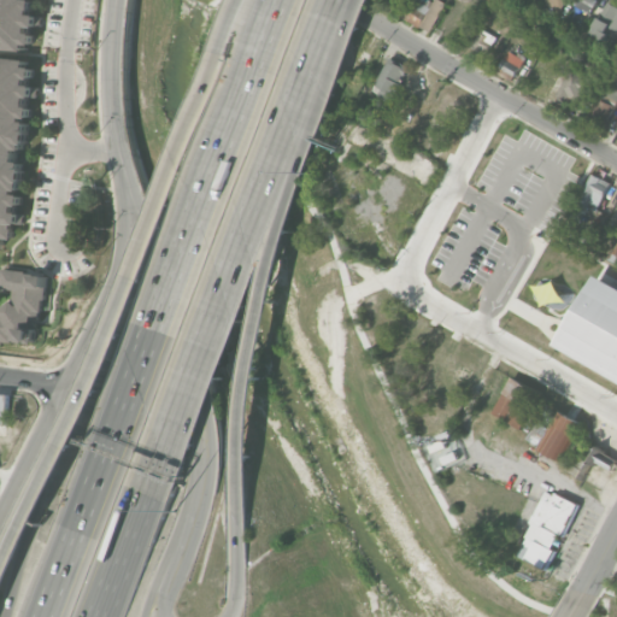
[(0,0),(0,48),(15,51),(35,45),(35,41),(31,28),(41,25),(33,0),(0,0)]
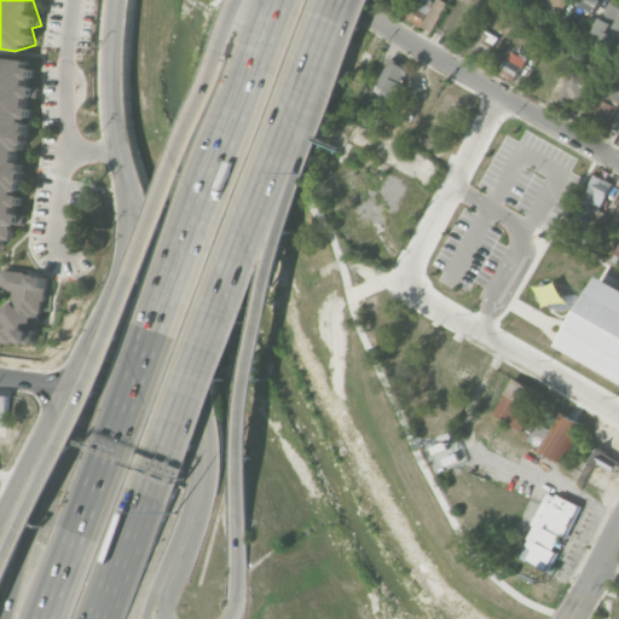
[(410,0),(401,16),(420,27),(434,1),(432,0),(410,0)]
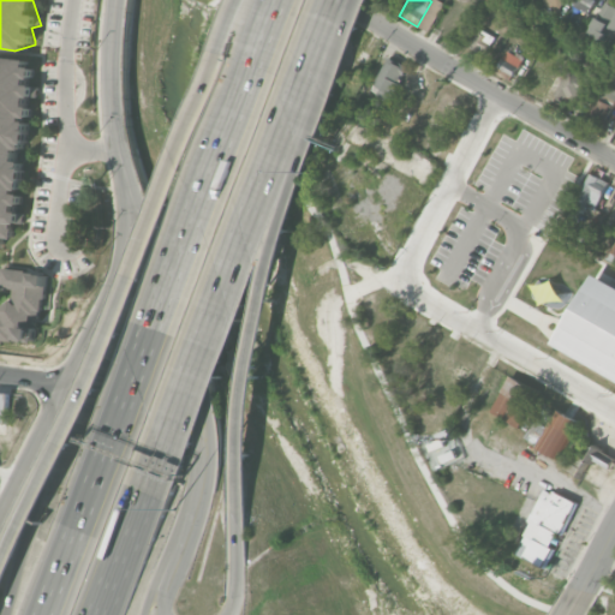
[(543,0),(560,10),(565,0),(543,0)]
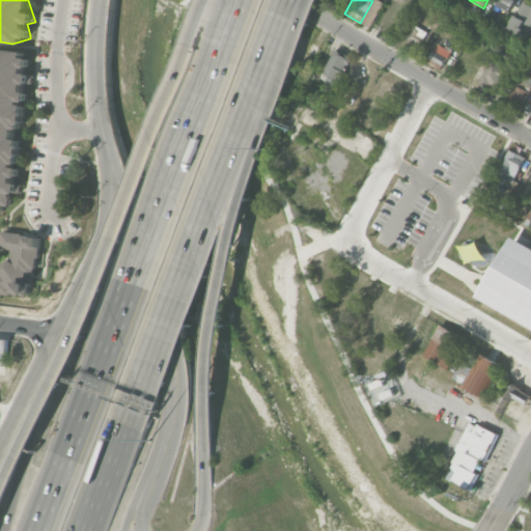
[(509,12),(514,0),(500,0),(498,7),(509,12)]
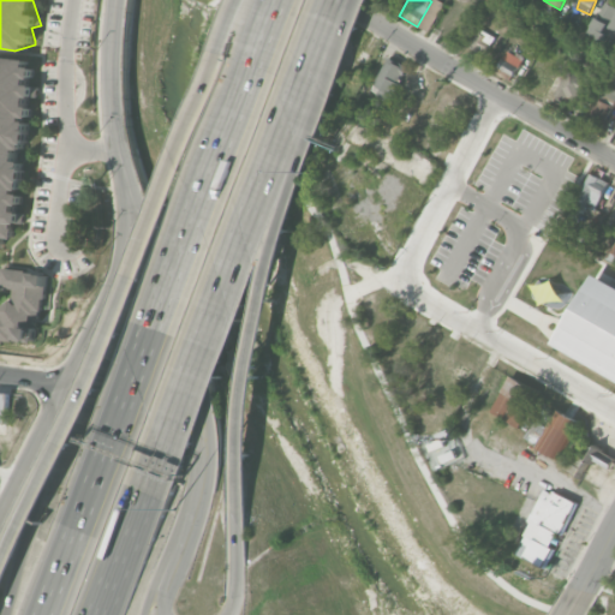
[(613,42),(614,36),(614,6),(605,1),(591,31),(613,42)]
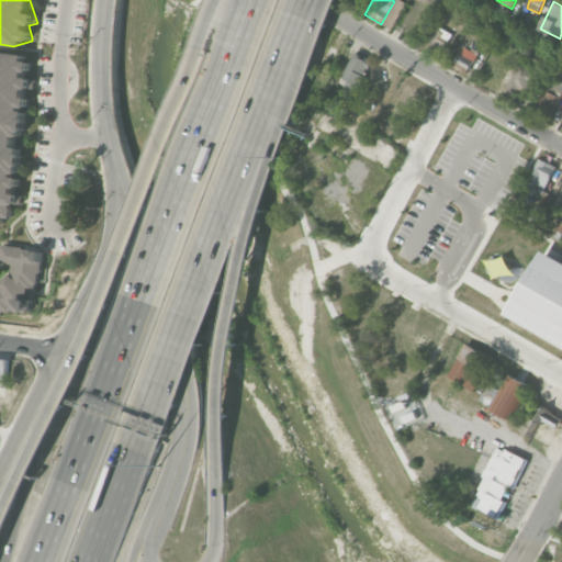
[(438,27),(430,42),(442,49),(451,34),(438,27)]
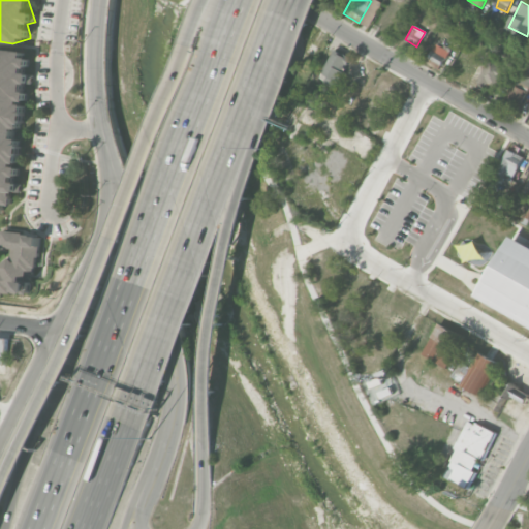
[(429,57),(441,65),(450,51),(437,42),(429,57)]
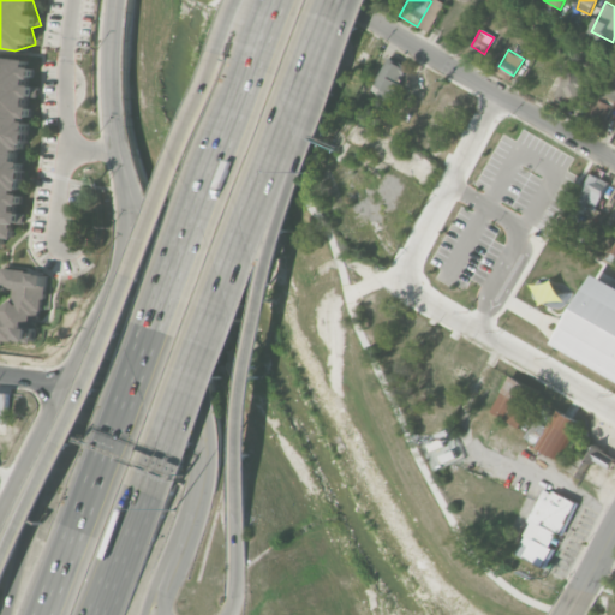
[(0,245),(10,246),(12,222),(24,224),(25,213),(19,212),(24,148),(28,148),(29,127),(27,118),(33,117),(33,113),(29,99),(39,95),(39,85),(33,85),(34,75),(29,59),(1,57),(0,57),(0,245)]
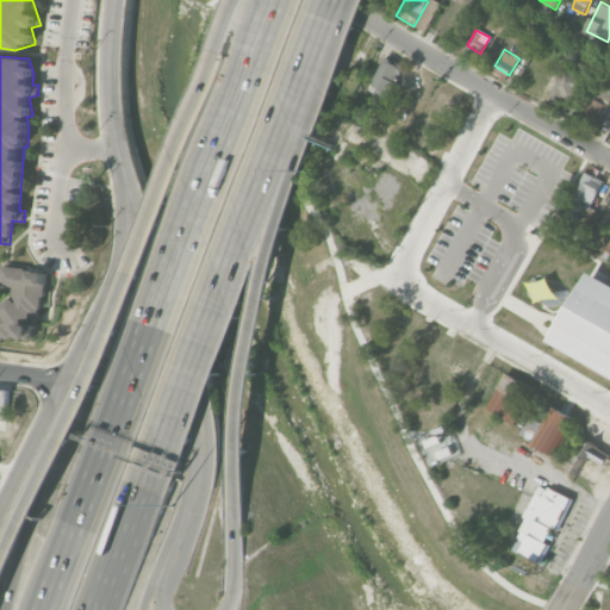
[(387,101),(403,67),(383,57),(367,92),(387,101)]
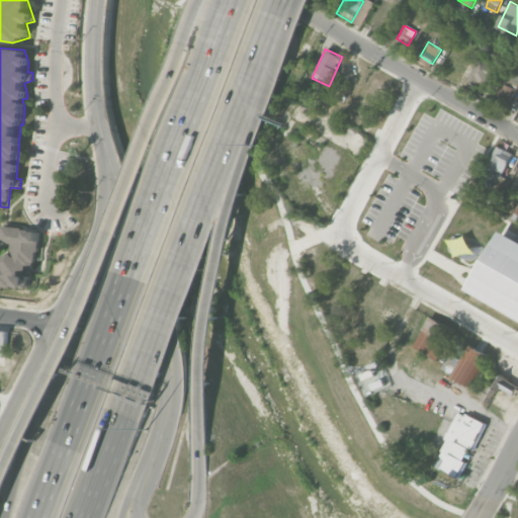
[(468,82),(490,90),(500,66),(479,58),(468,82)]
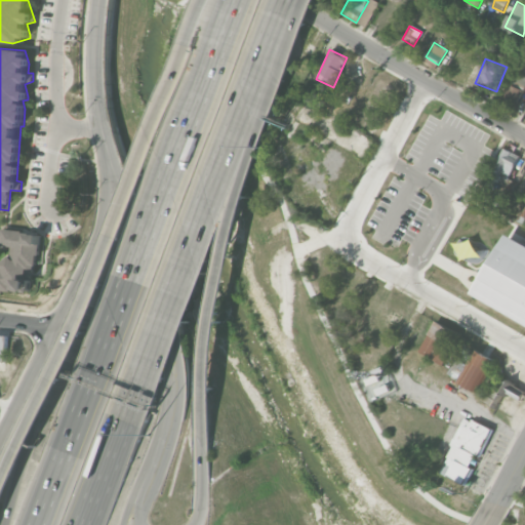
[(524,91),(524,90),(523,89),(524,85),(524,75),(517,71),(499,96),(515,107),(524,91)]
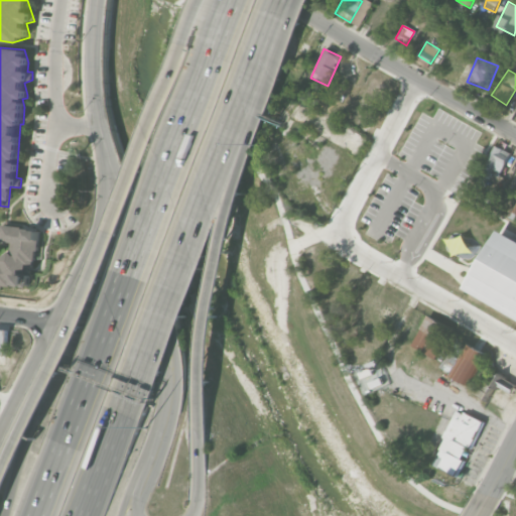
[(484,168),(500,176),(512,153),(496,145),(484,168)]
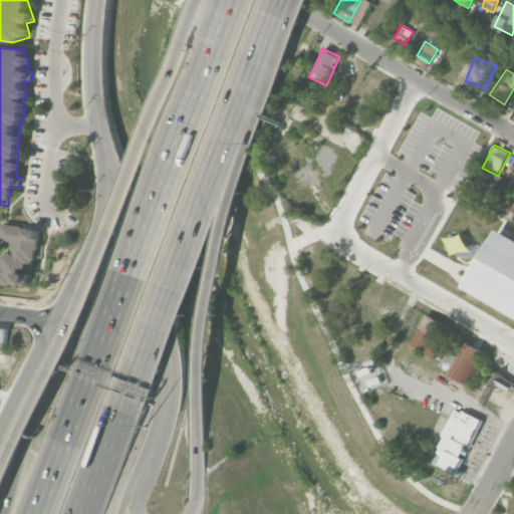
[(37,227),(3,225),(2,240),(10,241),(9,256),(0,255),(0,283),(33,286),(37,227)]
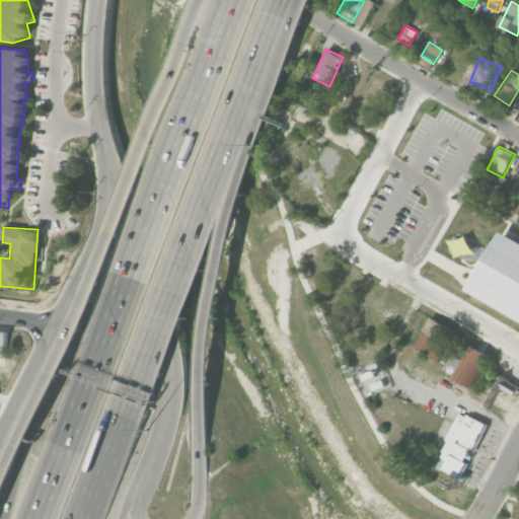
[(518,242),(500,233),(469,294),(518,318),(518,242)]
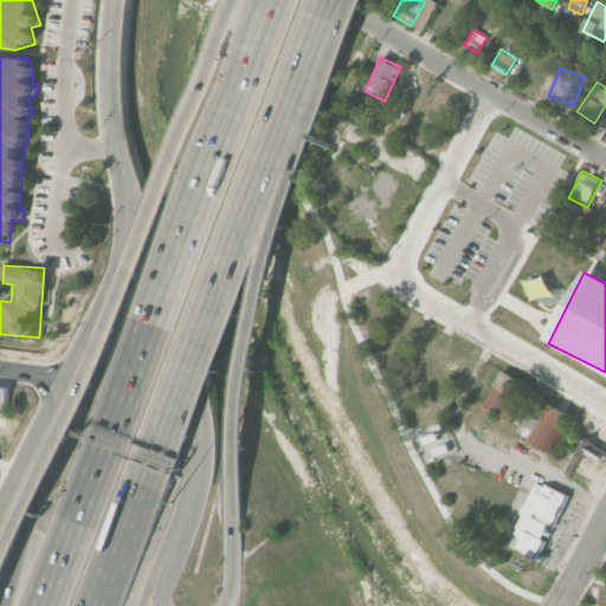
[(414,348),(425,353),(431,340),(421,335),(414,348)]
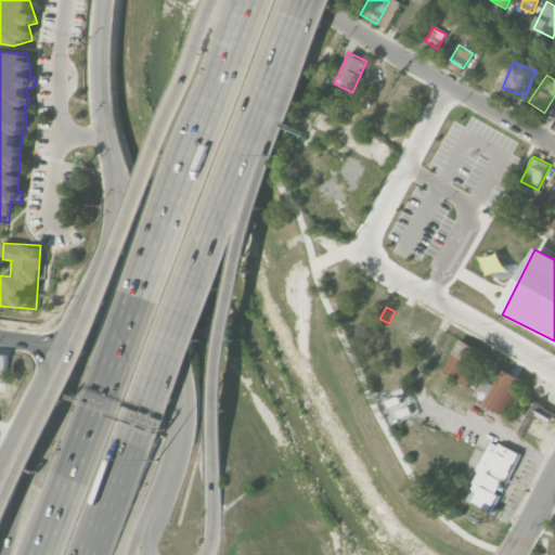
[(485,352),(461,338),(442,370),(465,384),(485,352)]
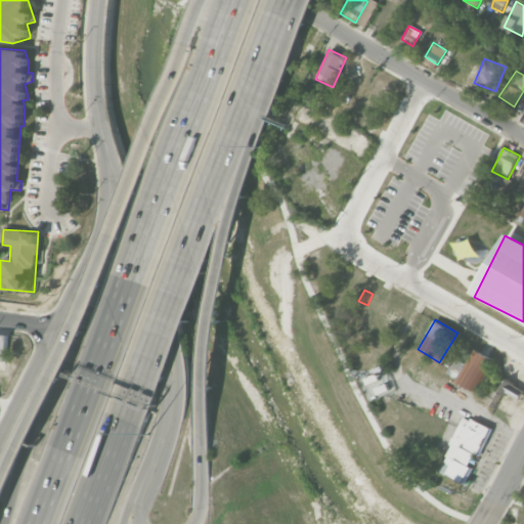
[(459,381),(475,390),(494,358),(478,349),(459,381)]
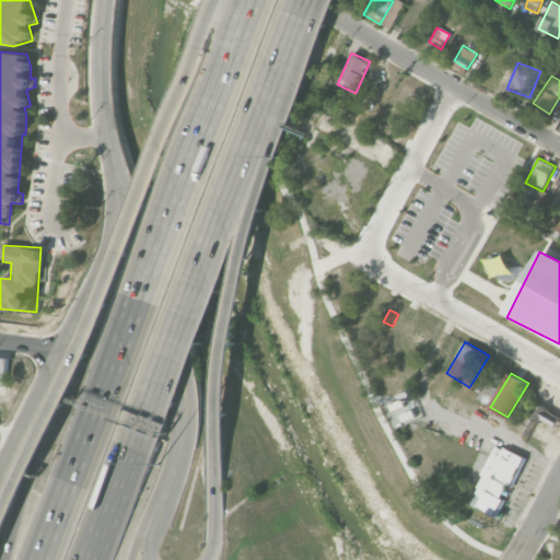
[(528,434),(536,419),(523,411),(514,427),(528,434)]
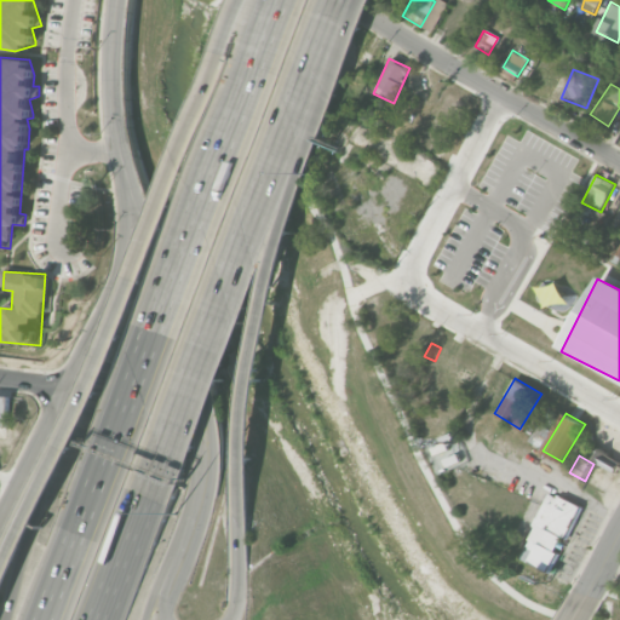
[(520,560),(554,574),(583,504),(547,491),(520,560)]
